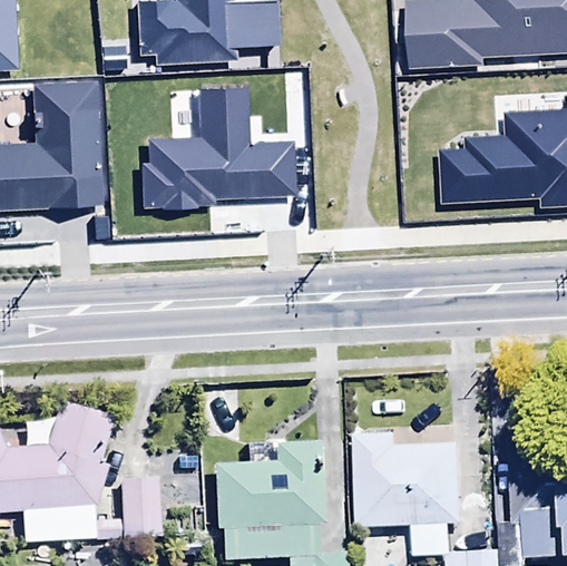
[(99,462),(114,417),(60,401),(56,421),(23,423),(26,445),(7,446),(0,430),(0,513),(23,510),(26,542),(162,533),(158,481),(120,484),(123,517),(95,518),(94,504),(106,464),(99,462)]
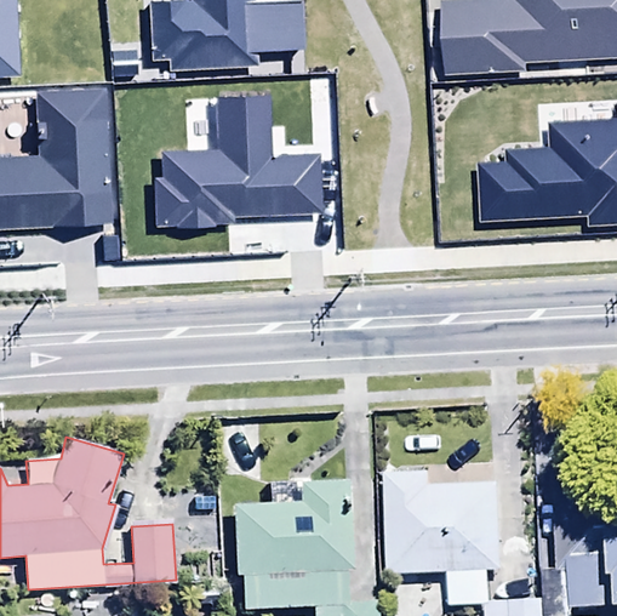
[(427,469),(386,471),(388,572),(449,571),(450,604),(491,603),(490,571),(501,570),(498,484),(427,486),(427,469)]
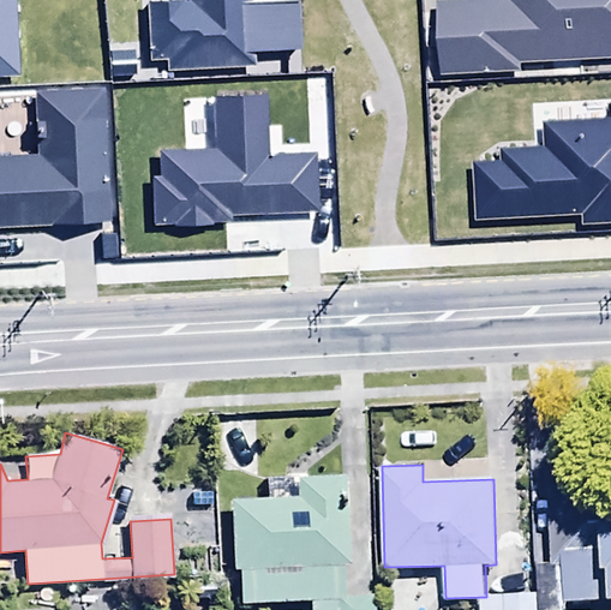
[(561,568),(562,602),(610,599),(610,466),(545,470),(550,569),(561,568)]
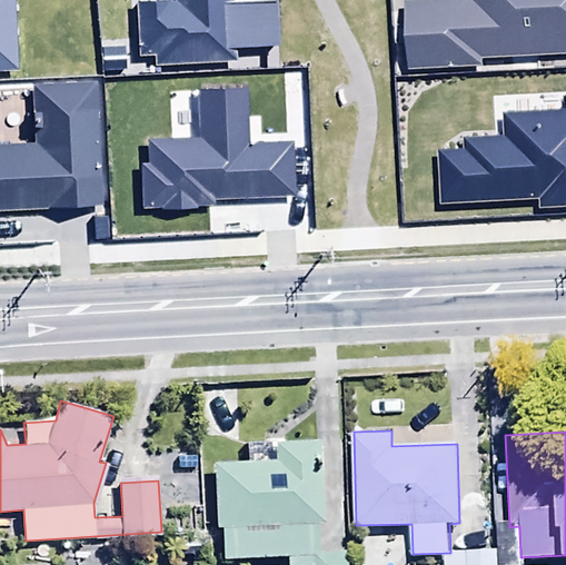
[(224,557),(288,555),(288,564),(348,564),(348,551),(319,551),(316,442),(249,444),(250,461),(215,461),(217,527),(222,526),(224,557)]
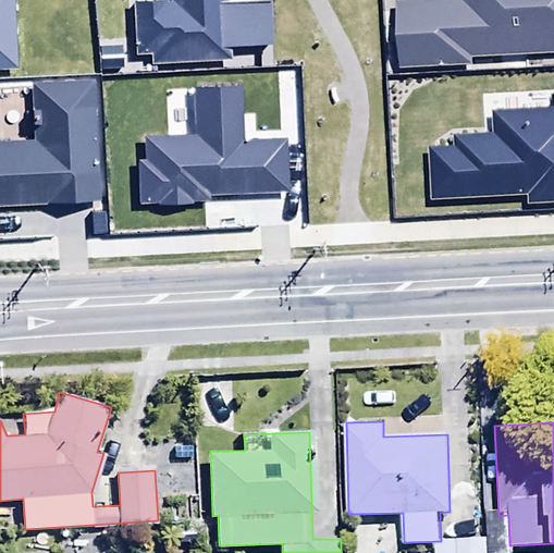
[(487,552),(487,540),(435,541),(435,552),(487,552)]
